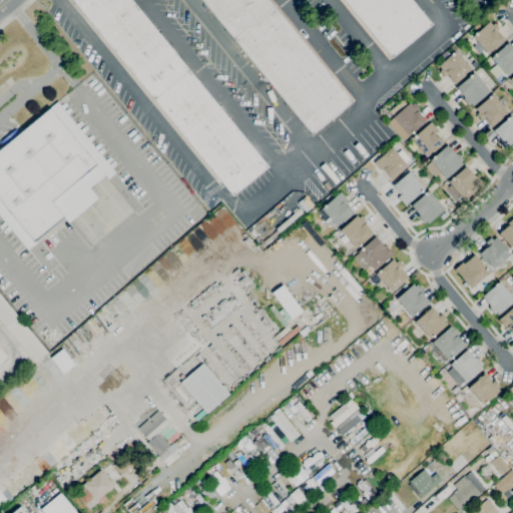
[(232,196),(76,5),(74,6),(69,0),(130,0),(268,167),(232,196)]
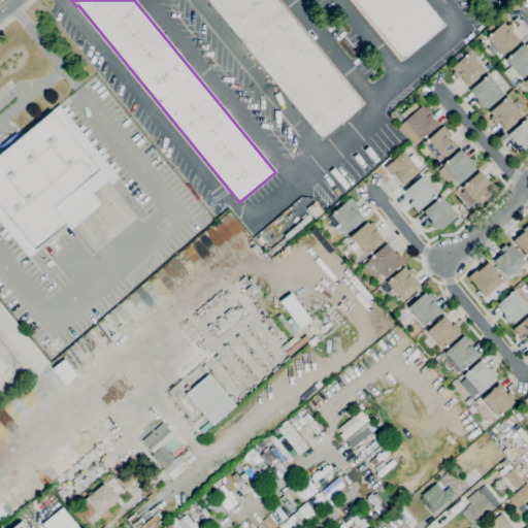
[(322,139),(207,0),(275,0),(362,105),(322,139)]
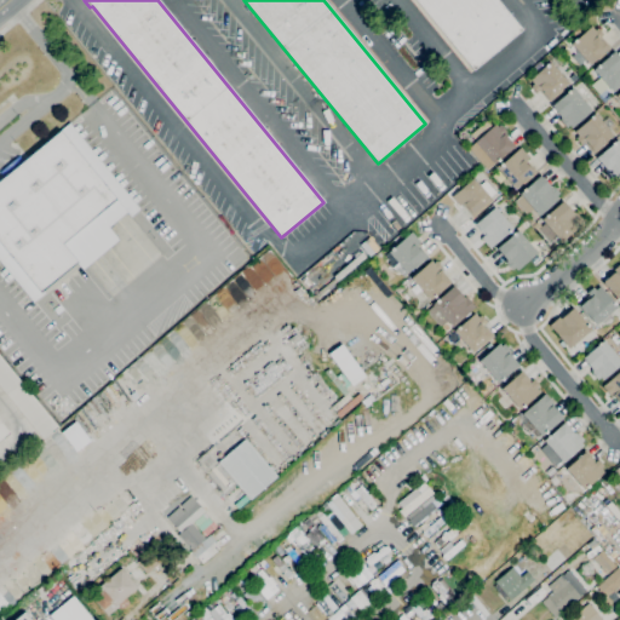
[(474,70),(415,0),(497,0),(522,30),(474,70)]
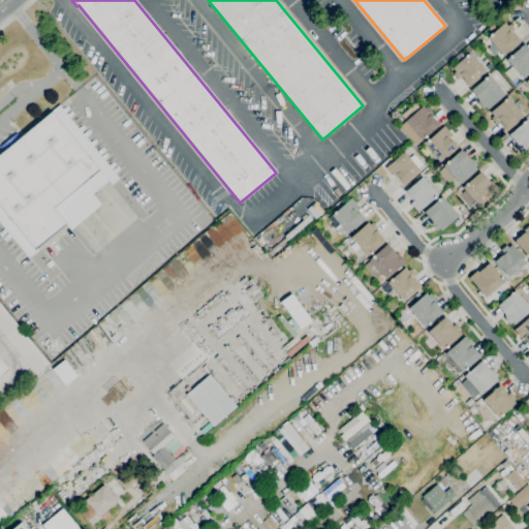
[(502,56),(488,37),(490,36),(489,35),(491,33),(491,34),(504,23),(507,26),(509,24),(515,30),(512,31),(521,41),(509,51),(508,51),(502,56)]
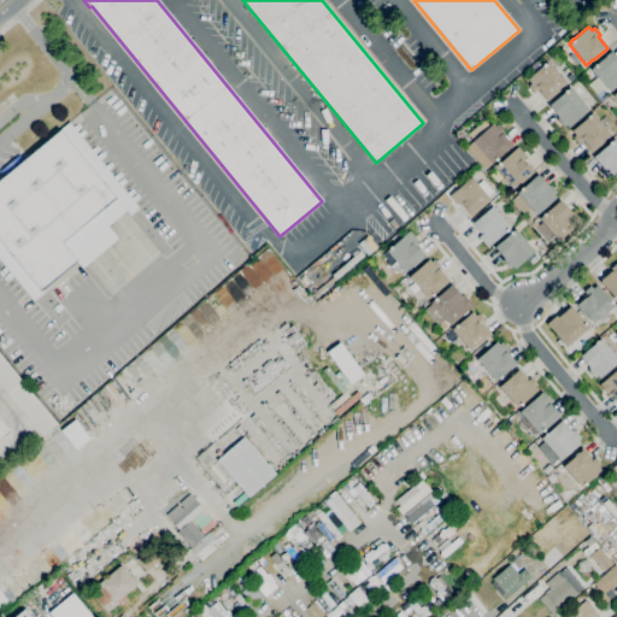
[(597,94),(588,86),(597,77),(589,70),(593,66),(595,64),(595,65),(611,51),(616,57),(616,84),(610,92),(605,87),(597,94)]
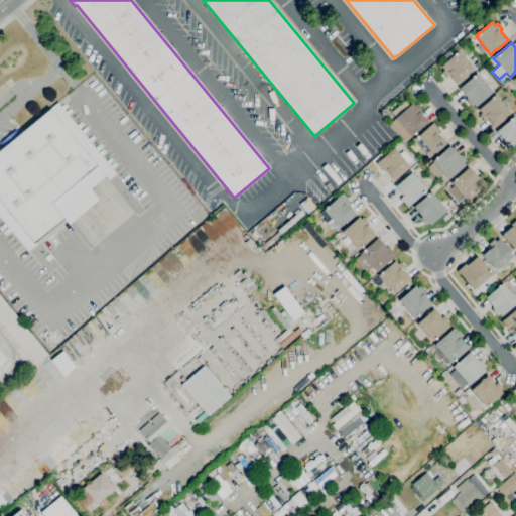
[(458,85),(448,75),(446,77),(441,72),(444,70),(441,67),(454,55),(453,55),(455,53),(456,53),(458,51),(473,70),(468,75),(469,76),(458,85)]
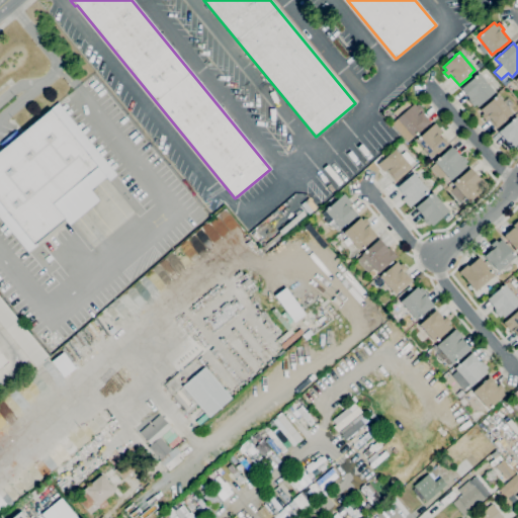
[(478,107),(476,105),(473,107),(468,101),(469,100),(460,89),(473,78),(472,77),(475,75),(476,76),(479,74),(495,92),(478,107)]
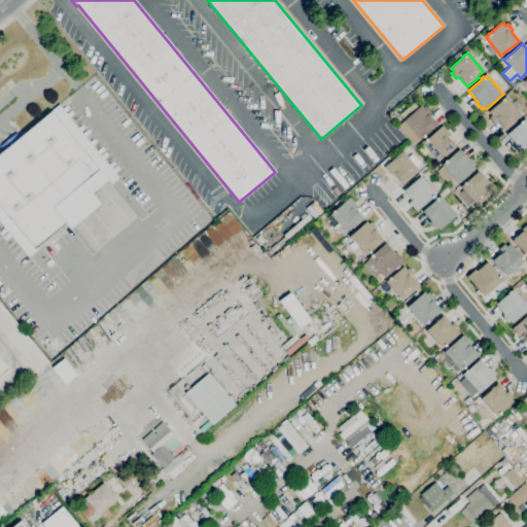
[(505,131),(496,120),(494,123),(489,117),(492,116),(488,112),(501,101),(500,100),(502,98),(503,99),(505,97),(521,115),(516,119),(517,120),(505,131)]
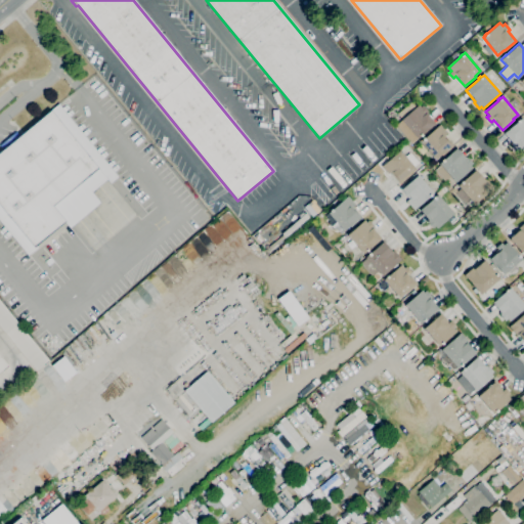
[(411,143),(396,125),(401,120),(402,119),(398,114),(411,101),(417,106),(419,105),(421,107),(423,105),(428,112),(427,112),(429,114),(427,115),(435,124),(422,135),(423,136),(421,137),(420,136),(418,138),(411,143)]
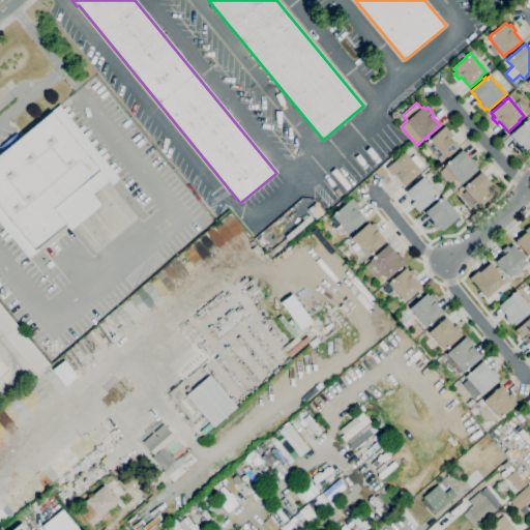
[(28,259),(0,224),(0,154),(3,152),(0,148),(0,146),(17,133),(21,138),(59,106),(119,179),(112,185),(109,182),(93,195),(101,205),(70,231),(65,225),(37,248),(38,251),(28,259)]
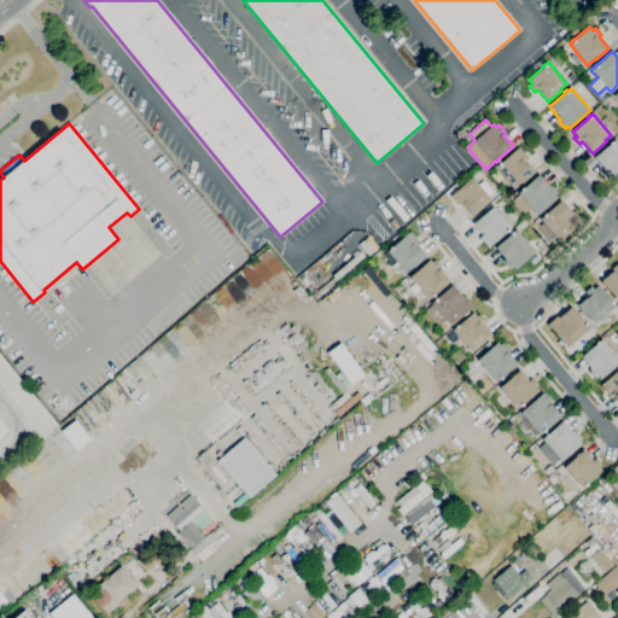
[(617,176),(614,180),(612,176),(608,180),(602,172),(605,170),(594,157),(610,144),(608,144),(611,141),(612,143),(616,140),(617,143),(617,176)]
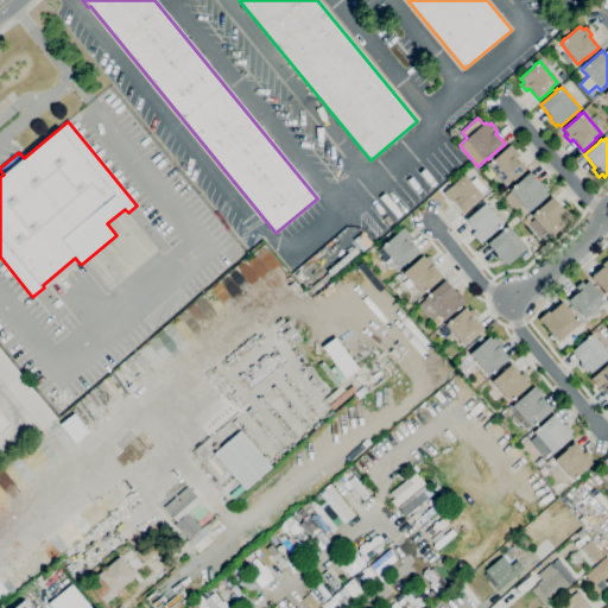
[(506,185),(487,164),(489,163),(489,162),(492,159),(492,160),(511,145),(519,154),(517,158),(526,170),(513,181),(512,179),(506,185)]
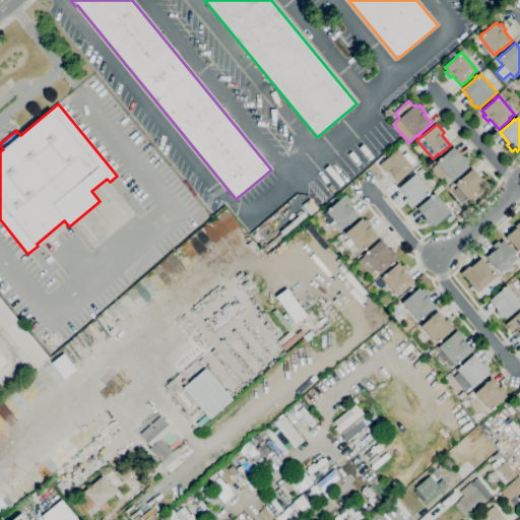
[(452,181),(447,176),(442,181),(432,169),(437,165),(436,163),(439,160),(438,159),(440,158),(453,147),(461,156),(462,155),(463,157),(464,156),(469,163),(467,165),(469,167),(452,181)]
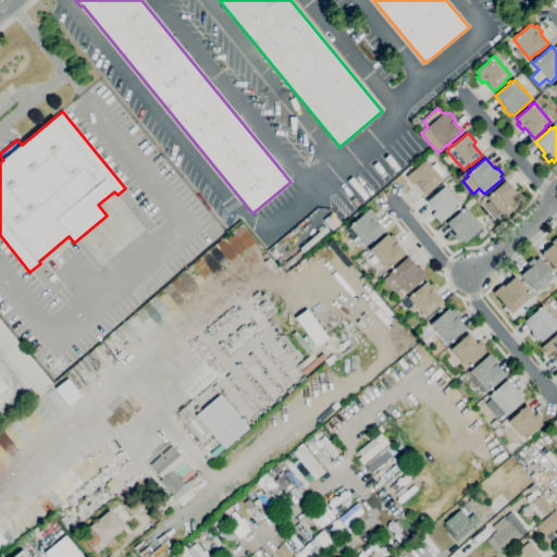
[(424,196),(415,184),(412,185),(406,177),(425,160),(431,166),(436,162),(445,173),(441,177),(443,180),(424,196)]
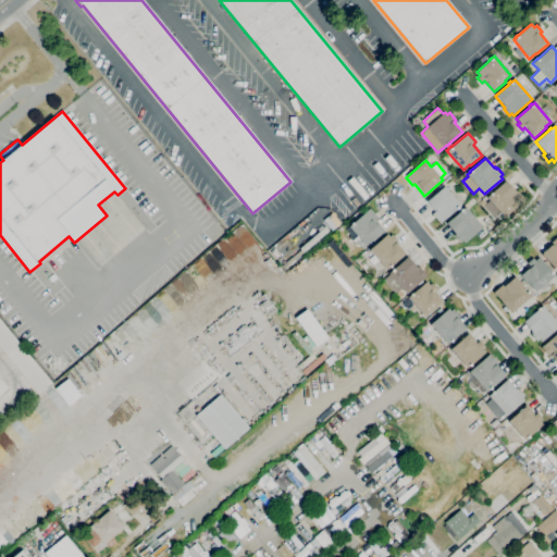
[(506,219),(505,218),(499,212),(494,218),(484,207),(482,208),(478,203),(482,199),(486,203),(490,200),(486,197),(490,195),(489,194),(491,193),(492,194),(506,181),(515,192),(517,190),(524,199),(508,214),(509,215),(506,219)]
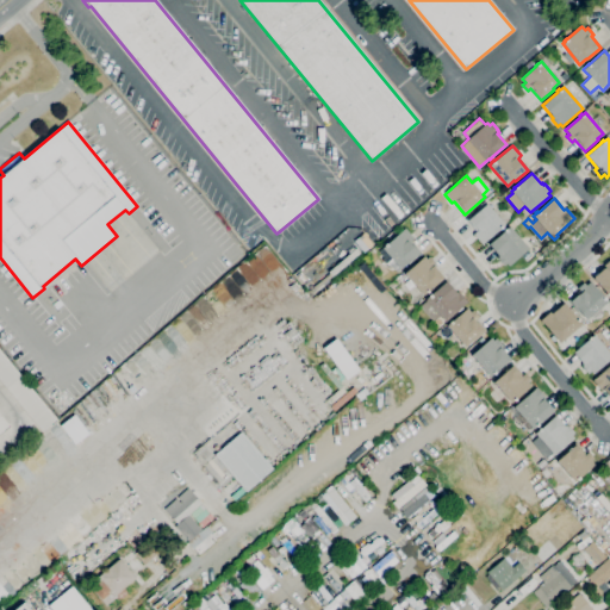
[(483,244),(473,235),(477,231),(468,221),(486,204),(504,225),(502,228),(503,229),(500,230),(499,230),(483,244)]
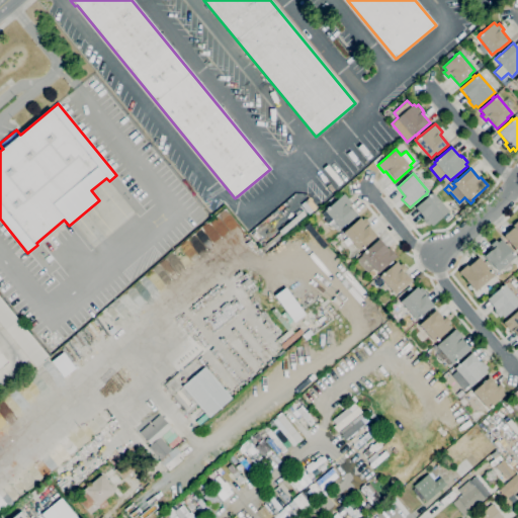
[(432,227),(430,224),(428,226),(423,220),(424,219),(416,209),(417,208),(415,207),(422,202),(428,196),(428,195),(429,194),(430,195),(433,192),(449,211),(432,227)]
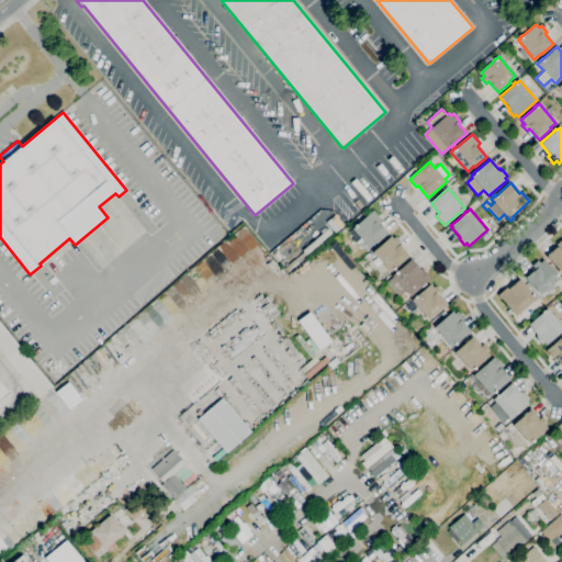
[(352,228),(373,211),(381,220),(379,222),(389,233),(375,244),(375,243),(369,248),(352,228)]
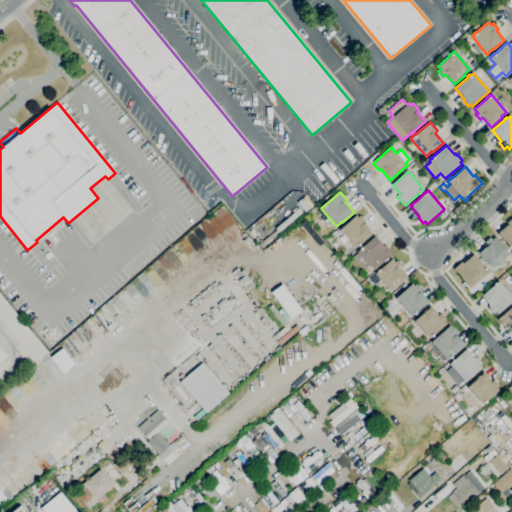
[(355,248),(339,230),(356,215),(358,217),(360,215),(365,221),(364,222),(365,223),(364,224),(372,234),(359,245),(360,245),(359,247),(358,246),(355,248)]
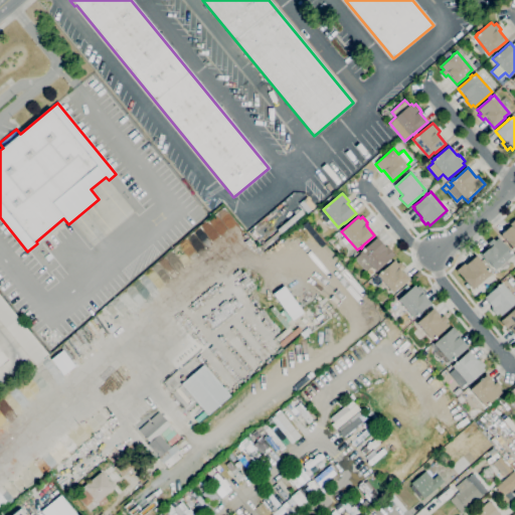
[(514,251),(513,249),(512,250),(511,248),(512,247),(501,235),(511,225),(510,224),(514,219),(514,251)]
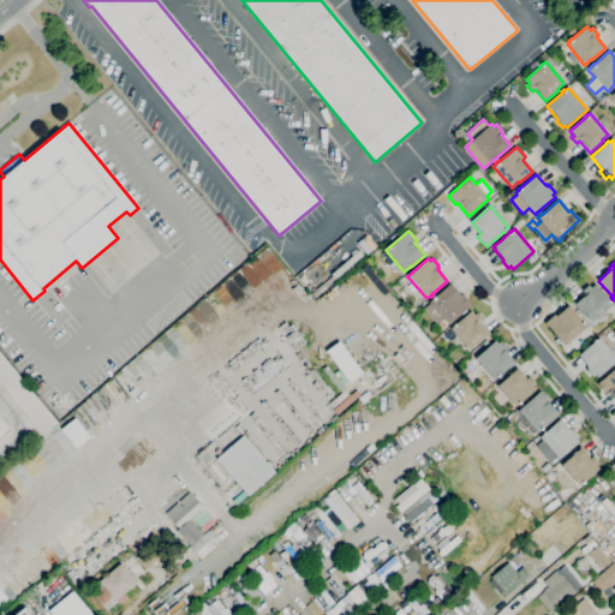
[(437,326),(423,309),(430,303),(429,302),(433,299),(431,299),(434,297),(434,298),(449,284),(460,297),(463,294),(471,305),(448,324),(443,320),(437,326)]
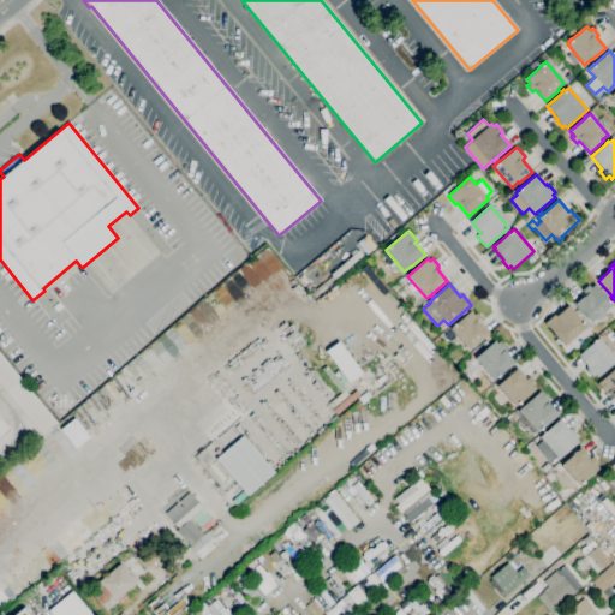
[(591,323),(584,315),(583,316),(572,304),(585,293),(583,291),(589,285),(590,288),(595,285),(608,300),(609,299),(611,302),(610,302),(613,304),(591,323)]
